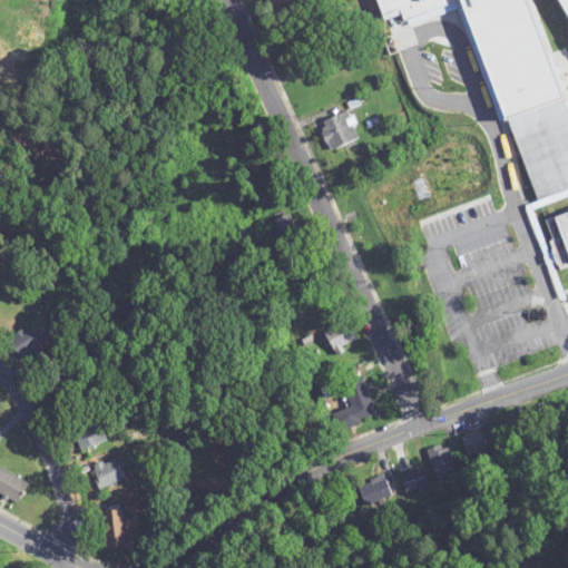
[(567,189),(567,110),(564,97),(507,116),(535,201),(567,189)]
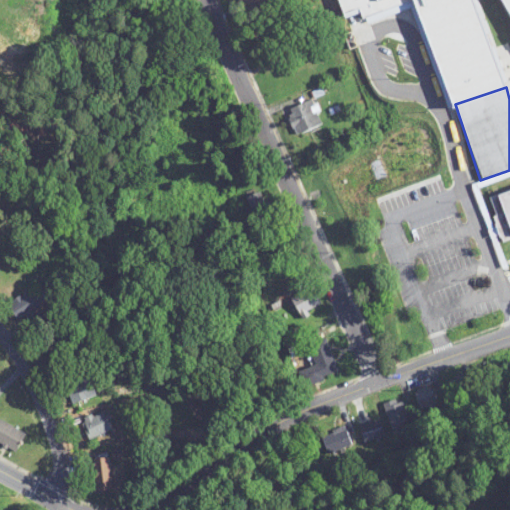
[(321,123),(311,99),(285,110),(296,134),(321,123)]
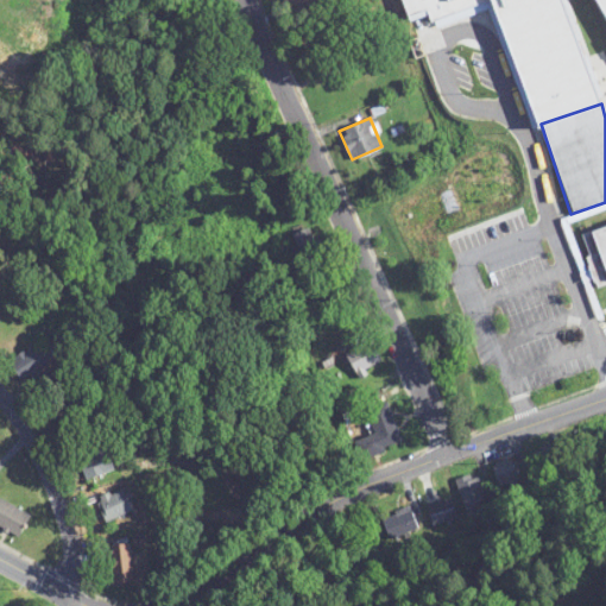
[(605,225),(581,232),(599,307),(605,310),(605,225)]
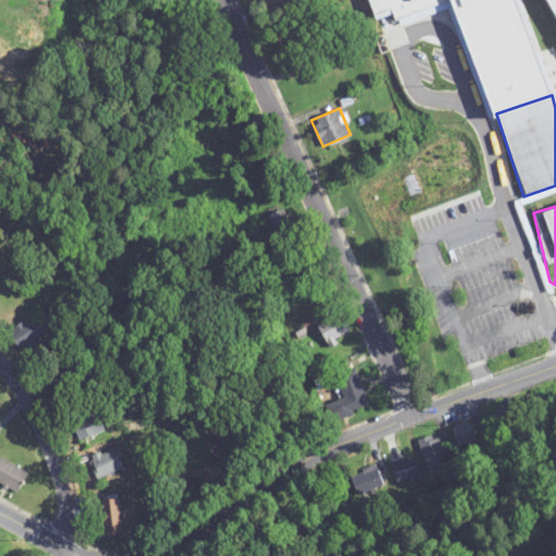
[(268,212),(270,233),(286,232),(283,210),(268,212)]
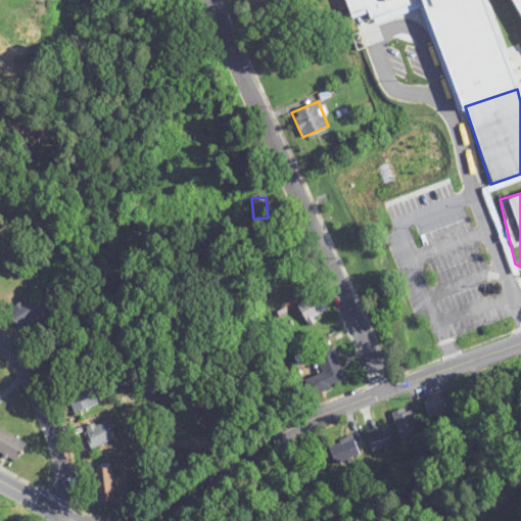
[(329,306),(319,291),(296,303),(306,321),(329,306)]
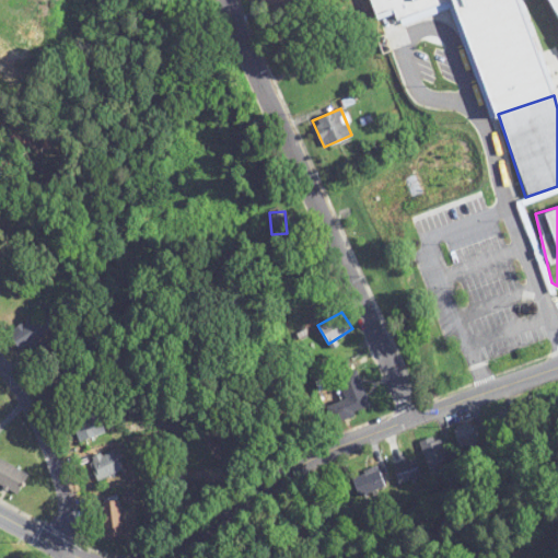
[(8,332),(19,350),(45,334),(34,315),(8,332)]
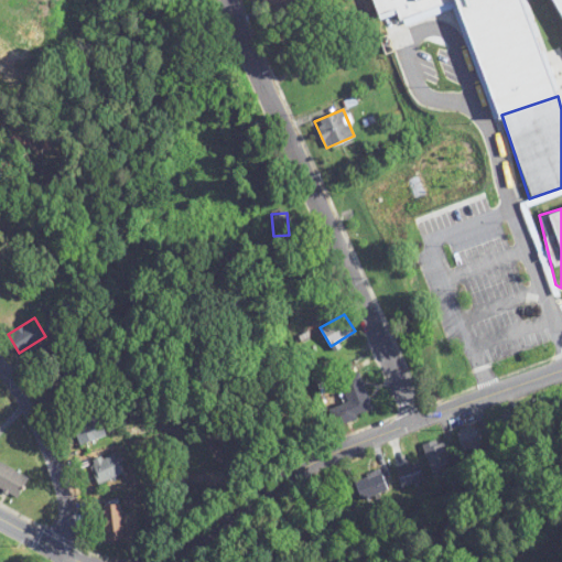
[(328,408),(334,424),(371,410),(357,373),(338,379),(347,401),(328,408)]
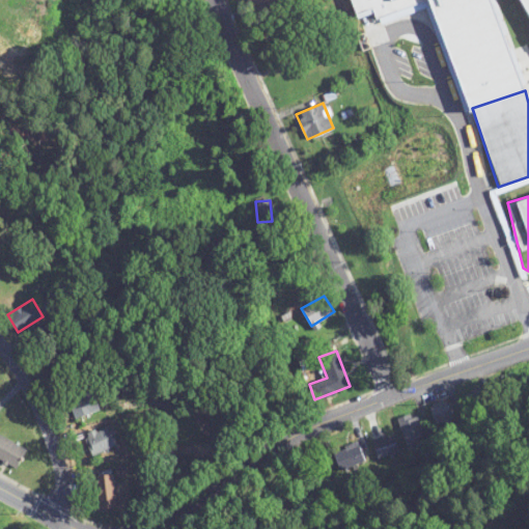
[(100,410),(92,390),(67,398),(74,418),(100,410)]
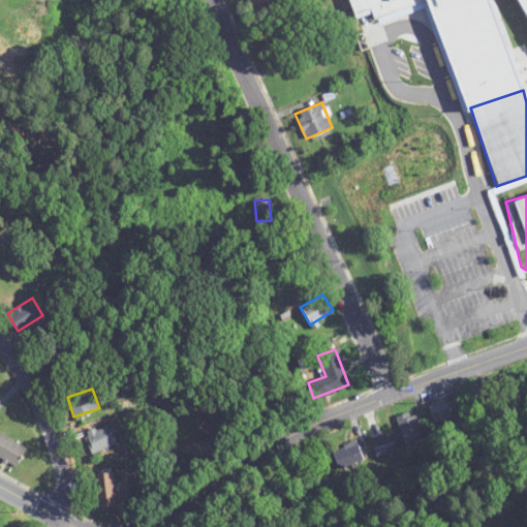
[(451,421),(440,398),(427,404),(437,427),(451,421)]
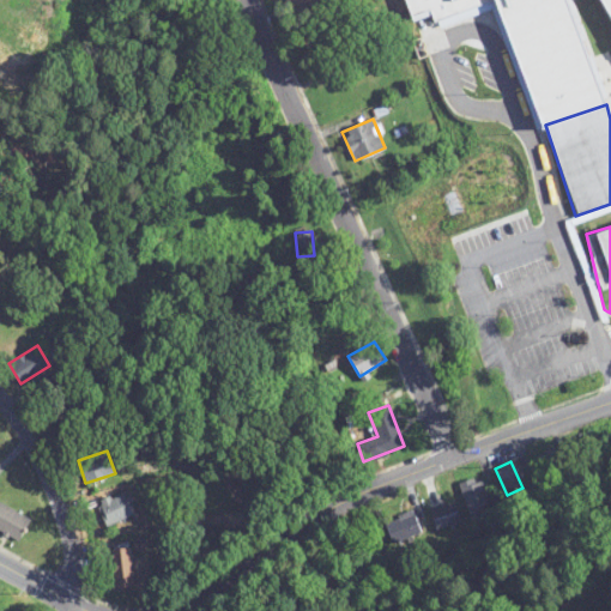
[(457,483),(471,520),(492,512),(478,475),(457,483)]
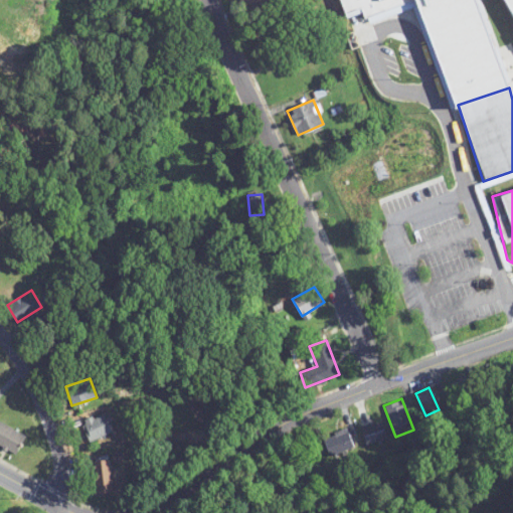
[(112,432),(105,413),(81,421),(88,441),(112,432)]
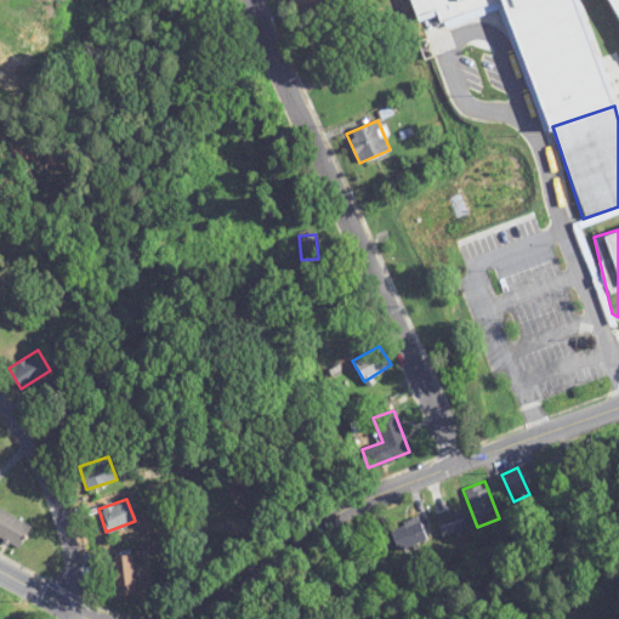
[(29,527),(0,507),(0,537),(17,547),(29,527)]
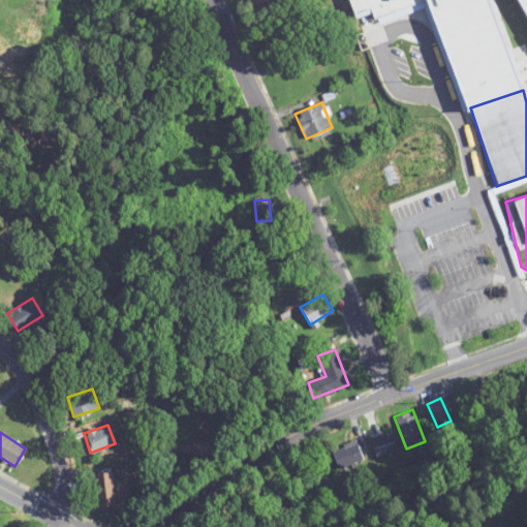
[(397,451),(391,433),(370,439),(376,458),(397,451)]
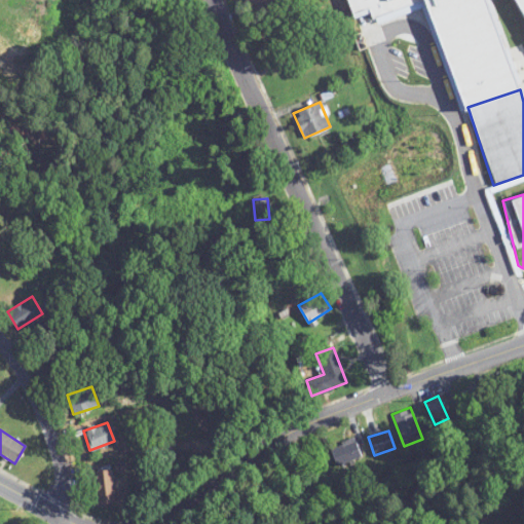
[(360,458),(354,440),(329,447),(335,465),(360,458)]
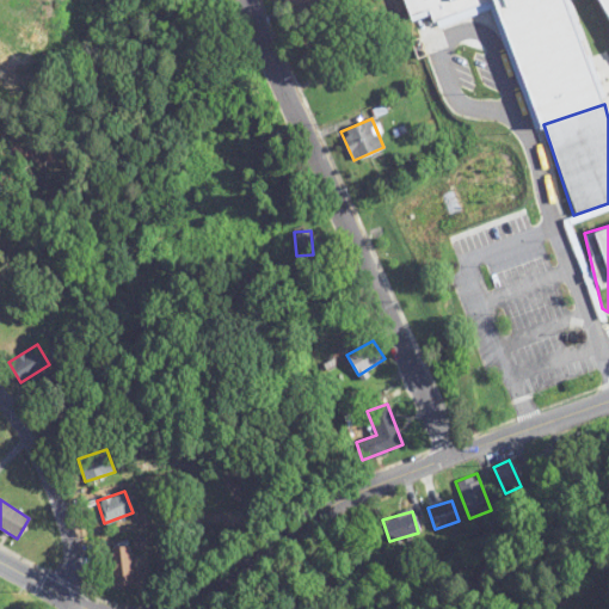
[(112,546),(114,586),(131,586),(130,546),(112,546)]
